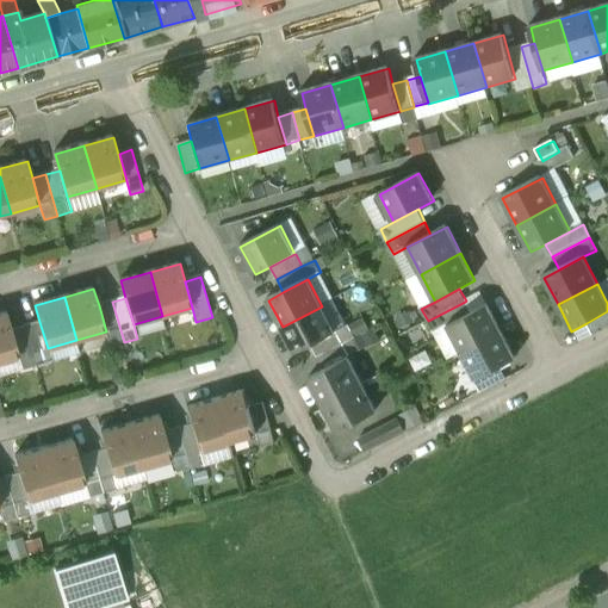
[(112,302),(99,305),(106,332),(110,347),(124,342),(112,302)]
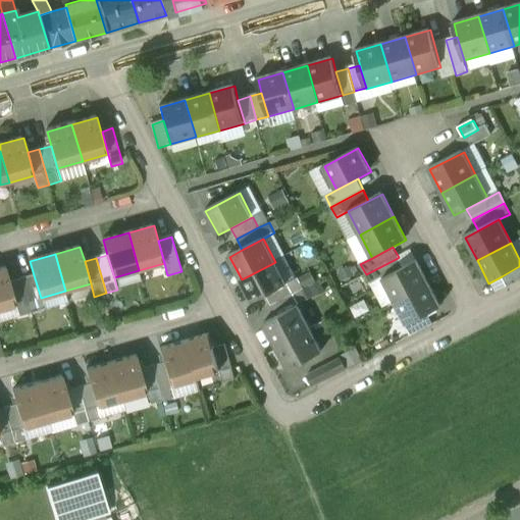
[(398,258),(366,274),(371,286),(383,279),(404,268),(398,258)]
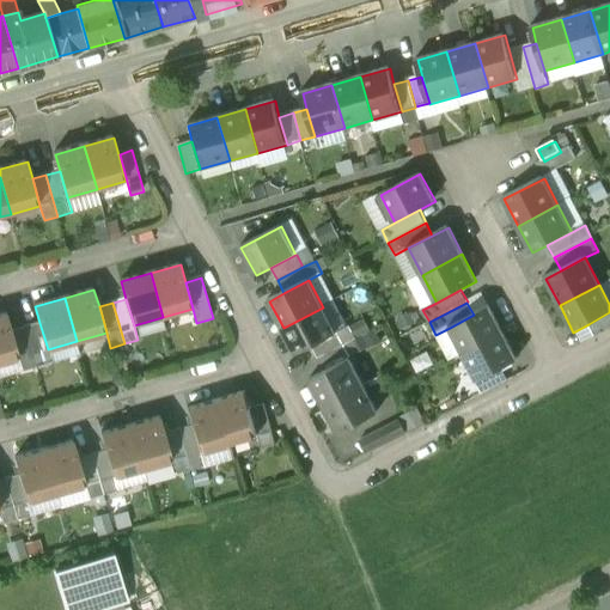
[(474,315),(450,328),(464,354),(504,334),(489,306),(474,315)]
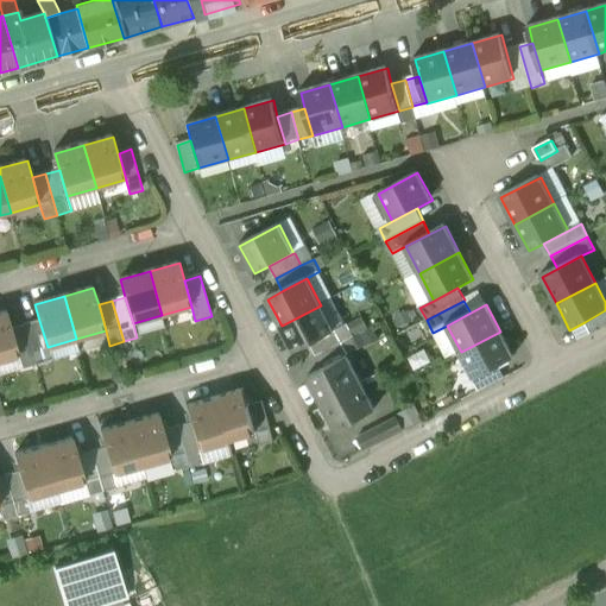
[(321,305),(282,326),(295,353),(311,345),(335,332),(321,305)]
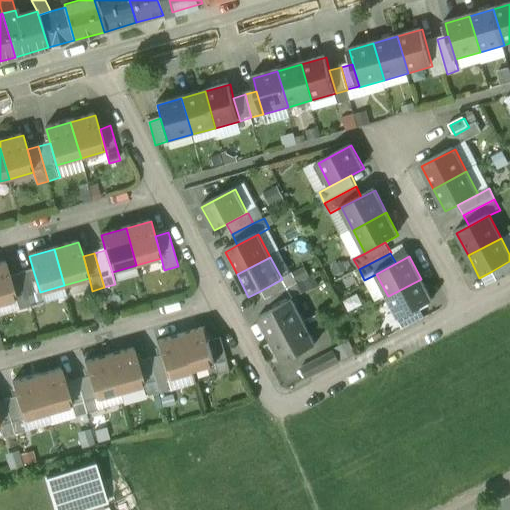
[(509,261),(492,271),(498,282),(509,275),(509,261)]
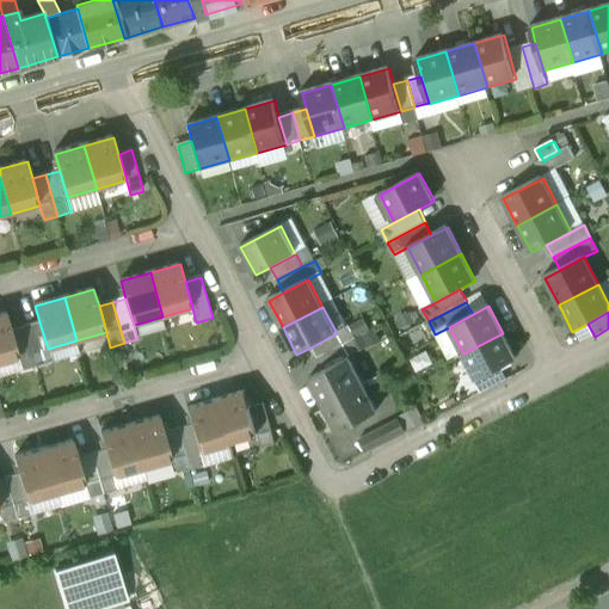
[(7,314),(0,315),(0,362),(20,357),(12,331),(7,314)]
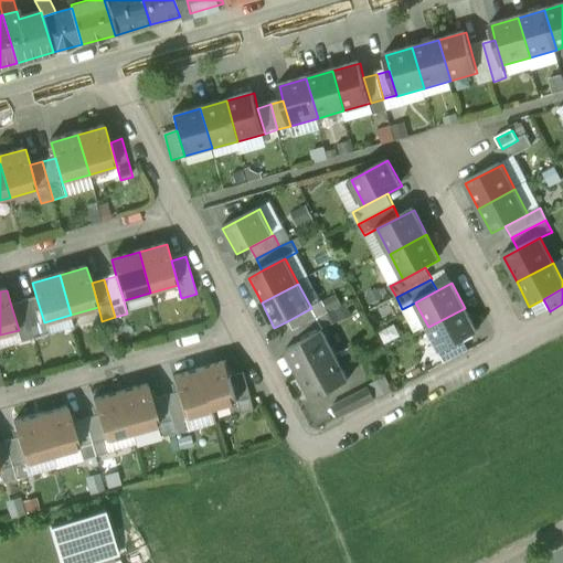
[(36,298),(24,301),(34,339),(35,339),(48,336),(44,322),(36,298)]
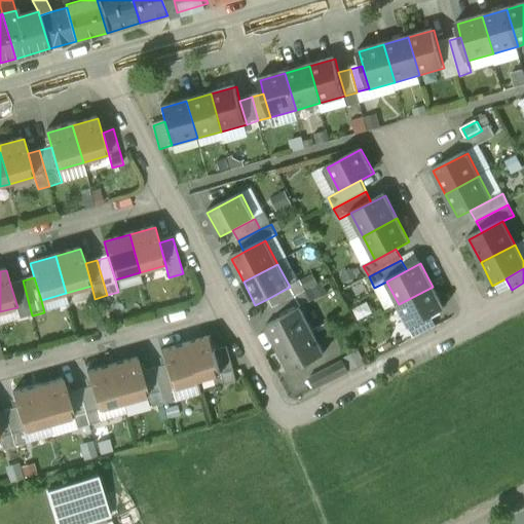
[(23,281),(10,285),(17,307),(21,319),(32,315),(23,281)]
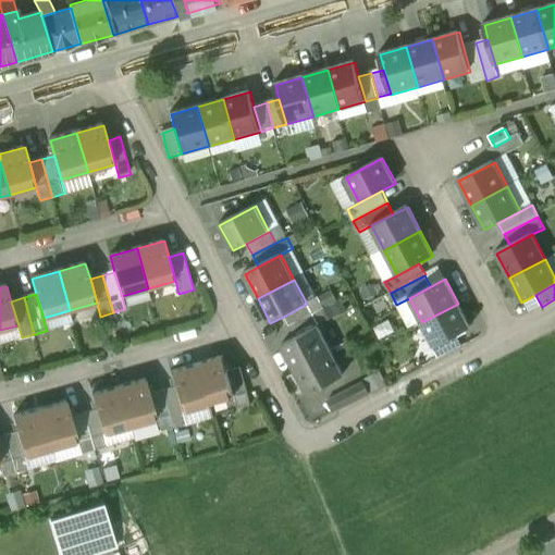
[(307,304),(285,316),(291,327),(325,309),(319,297),(307,304)]
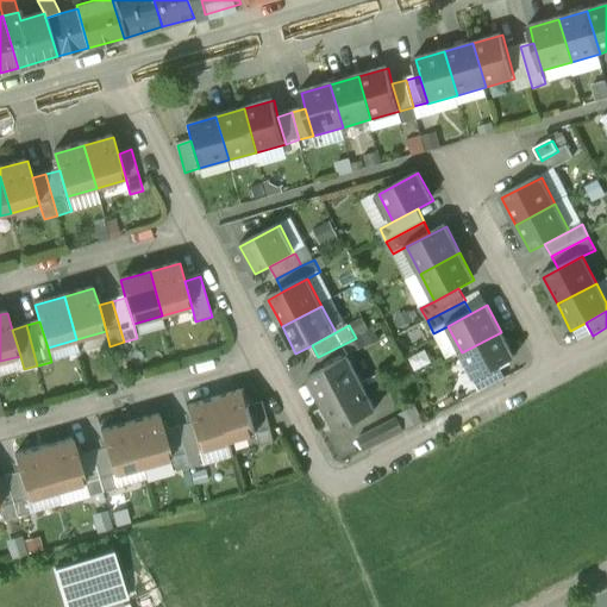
[(501,332),(462,352),(475,380),(500,367),(515,358),(501,332)]
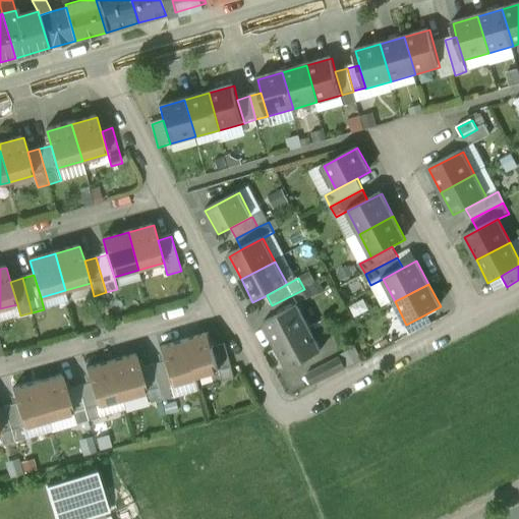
[(298,305),(264,324),(276,347),(310,329),(298,305)]
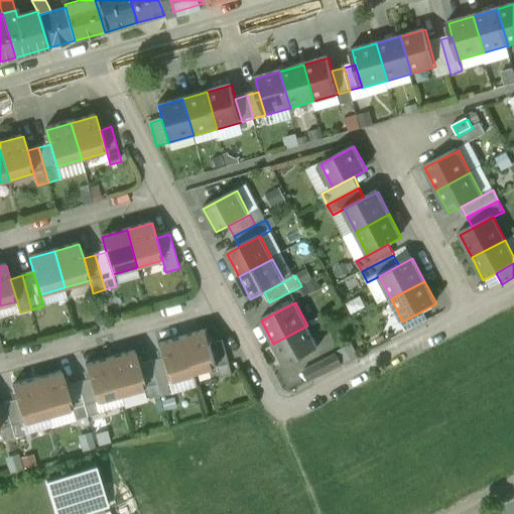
[(402,322),(407,333),(428,322),(423,310),(402,322)]
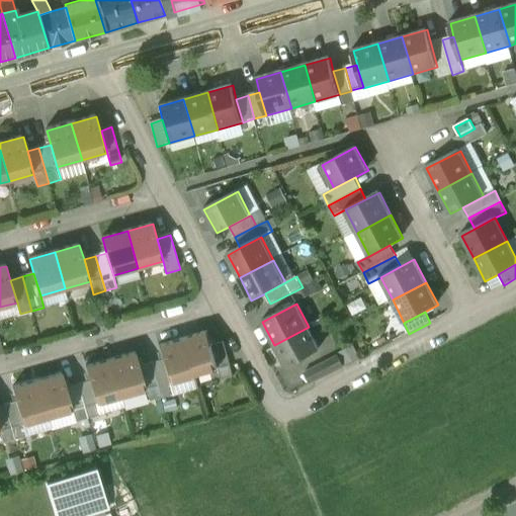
[(309,327),(274,345),(286,367),(321,350),(309,327)]
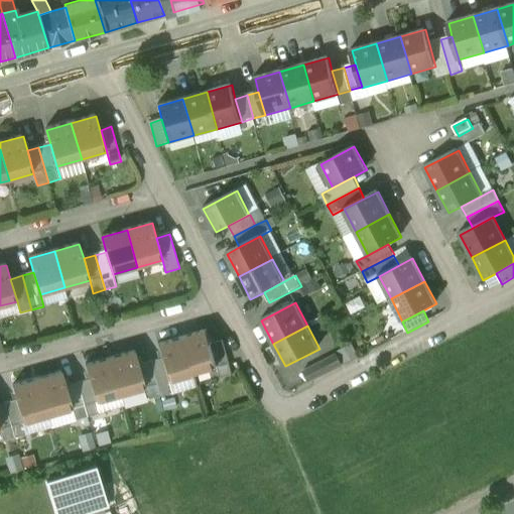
[(208,331),(183,338),(194,375),(219,367),(212,345),(208,331)]
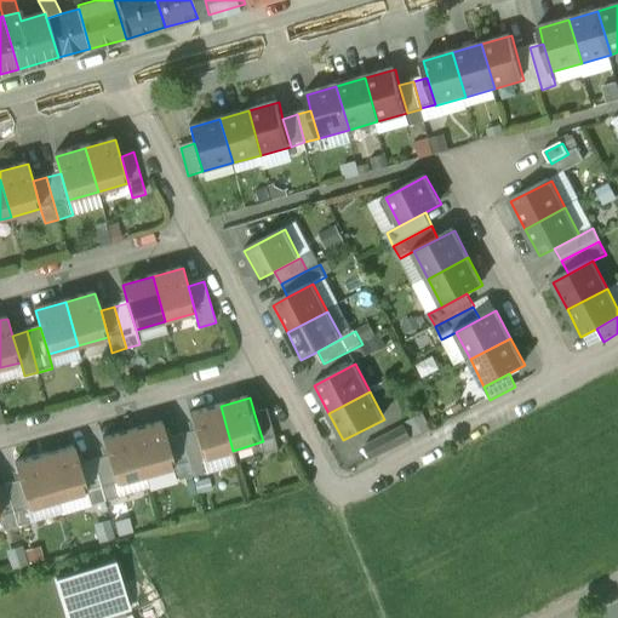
[(221,406),(190,415),(195,431),(204,459),(233,451),(221,406)]
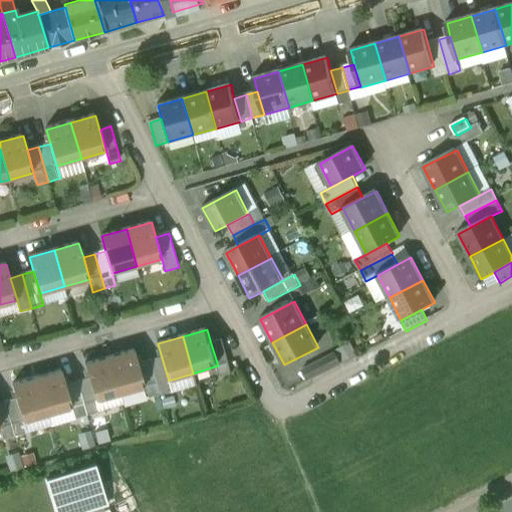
[(233,375),(223,340),(211,343),(218,365),(221,378),(233,375)]
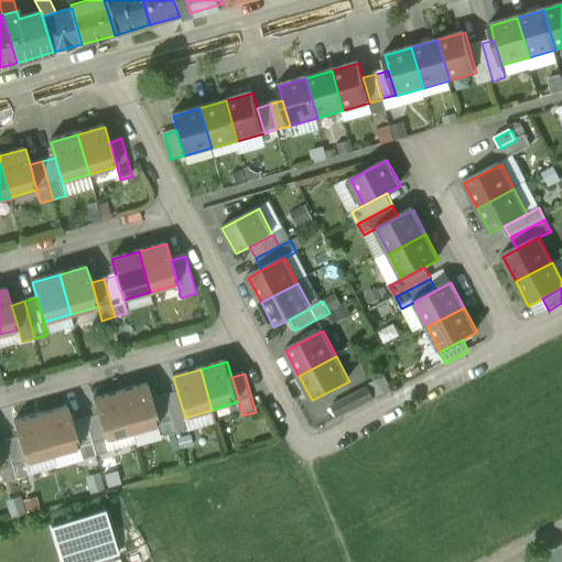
[(148,385),(121,392),(132,432),(160,424),(152,400),(148,385)]
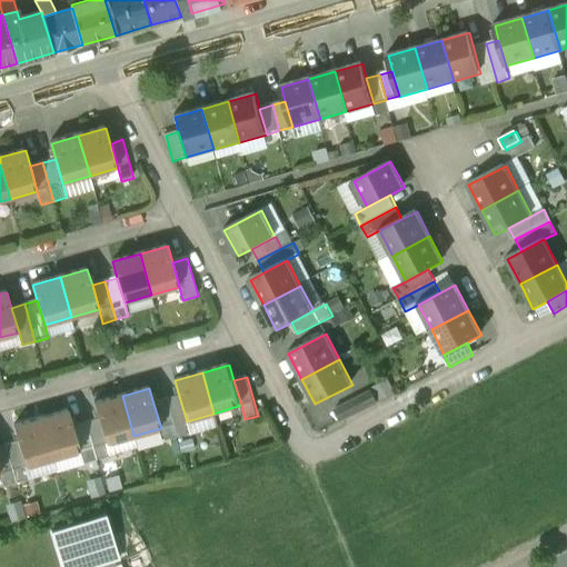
[(372,391),(337,410),(342,421),(378,404),(372,391)]
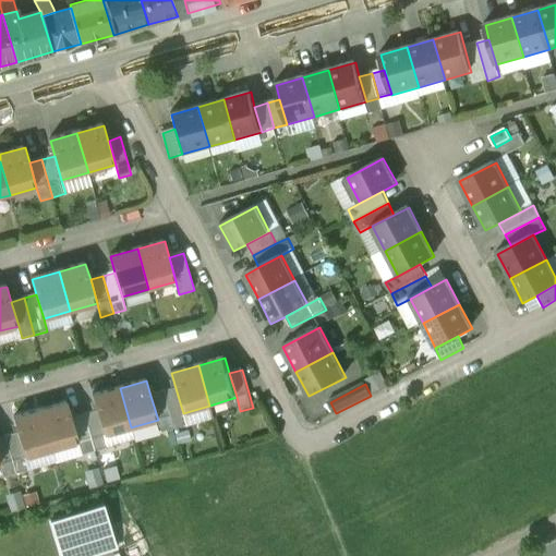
[(120,388),(93,396),(97,411),(105,435),(131,427),(120,388)]
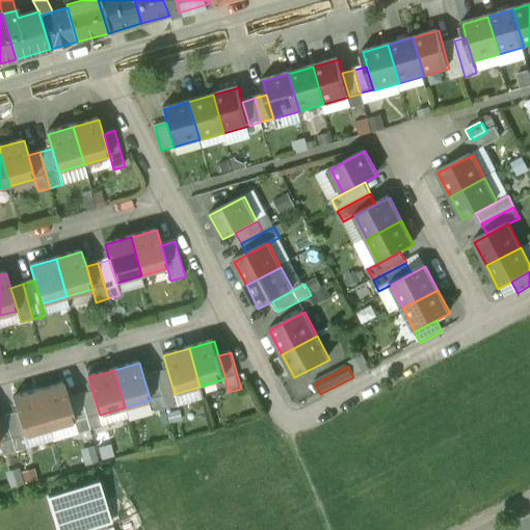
[(167,370),(156,374),(166,409),(178,406),(175,394),(167,370)]
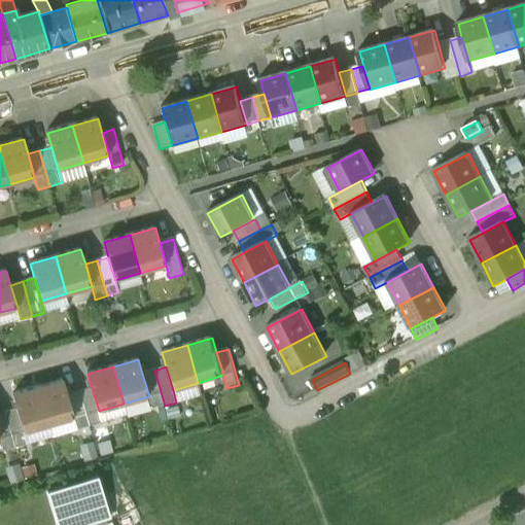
[(165,406),(154,371),(142,374),(149,396),(152,409),(165,406)]
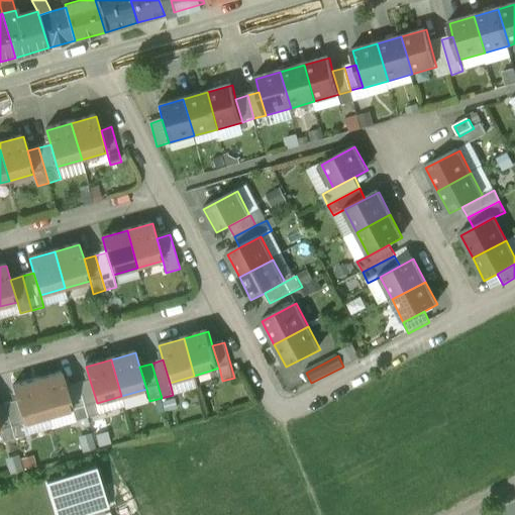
[(63,374),(37,380),(48,417),(73,410),(67,388),(63,374)]
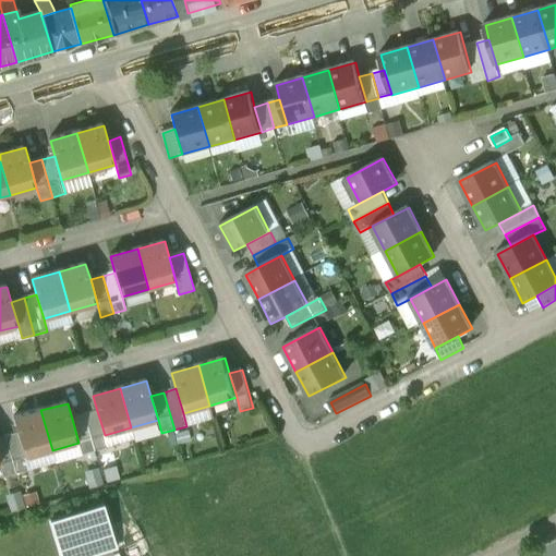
[(40,410),(14,418),(19,434),(25,458),(52,450),(40,410)]
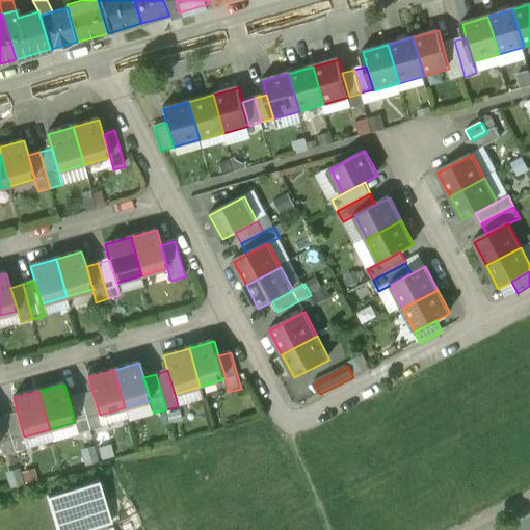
[(93,392),(81,395),(90,431),(103,428),(100,415),(93,392)]
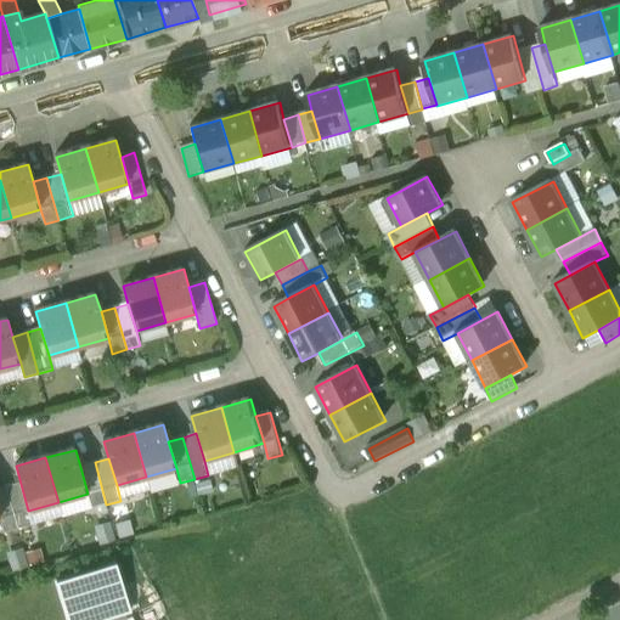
[(95,462),(80,467),(88,494),(93,508),(106,505),(95,462)]
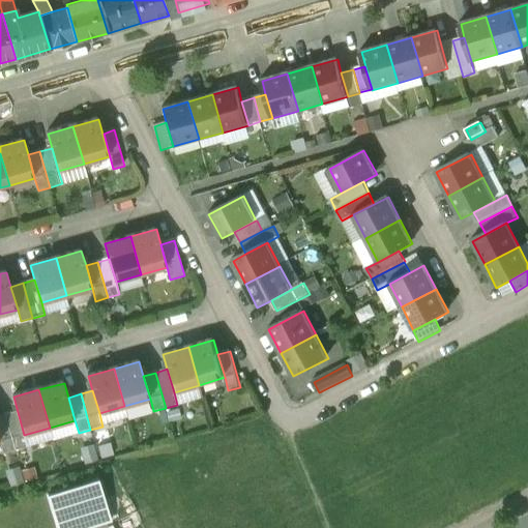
[(18,412),(5,415),(16,451),(28,447),(24,435),(18,412)]
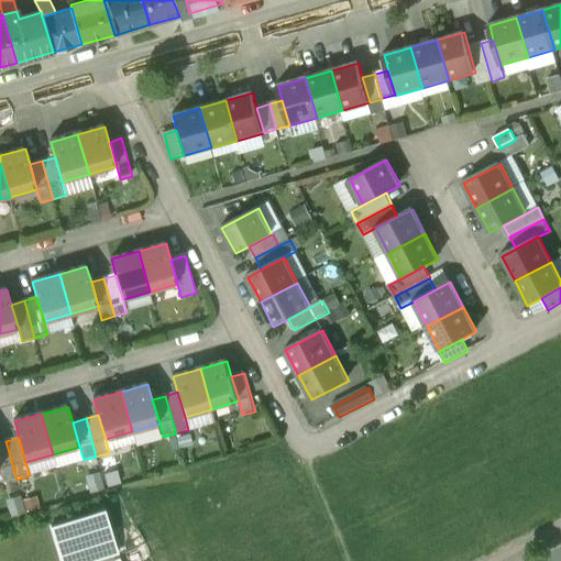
[(17,480),(6,441),(0,442),(0,468),(0,470),(4,483),(17,480)]
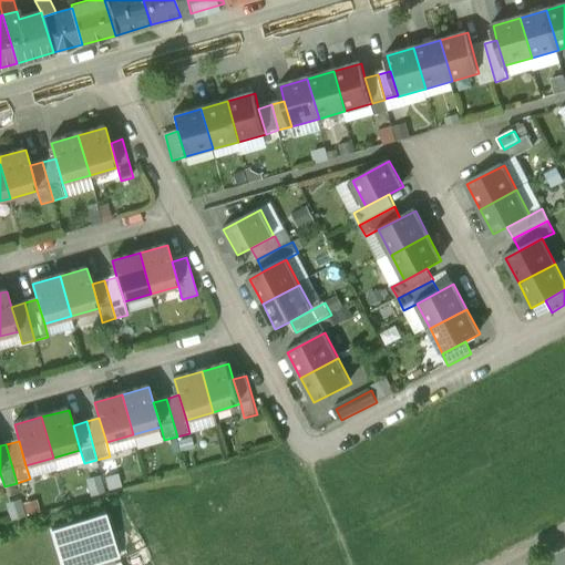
[(51,524),(61,564),(98,564),(120,558),(105,509),(51,524)]
